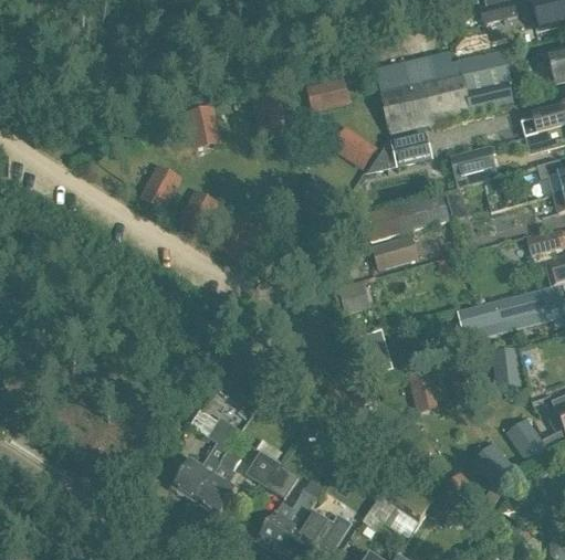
[(484,0),(485,4),(478,7),(481,21),(516,13),(512,0),(484,0)]
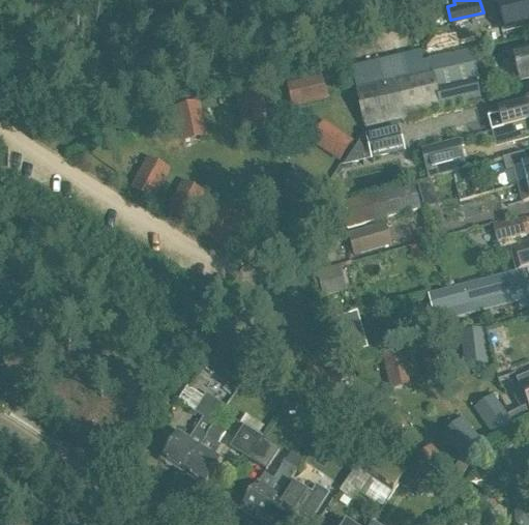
[(496,0),(503,27),(521,24),(528,21),(528,0),(496,0)]
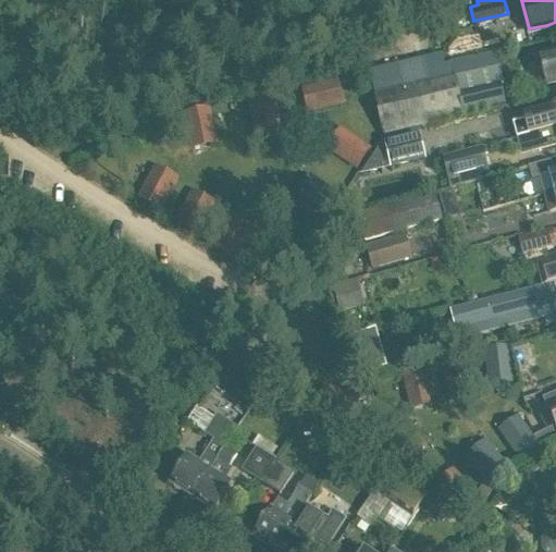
[(551,47),(536,50),(543,82),(555,77),(555,50),(553,51),(551,47)]
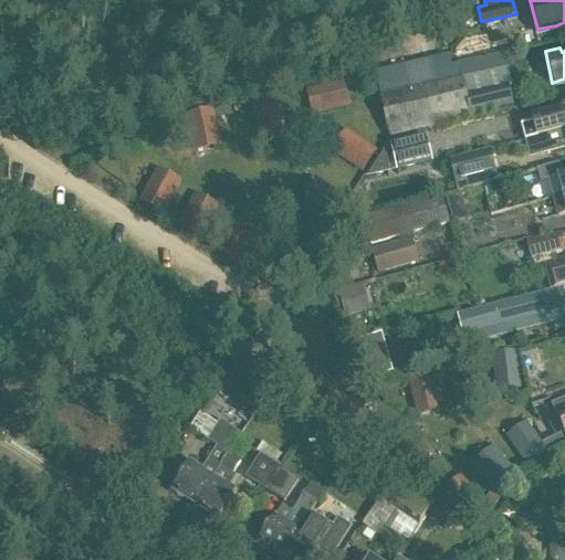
[(446,51),(374,69),(389,133),(433,123),(432,117),(468,109),(468,108),(511,99),(506,81),(510,81),(503,50),(448,62),(448,61),(447,57),(446,51)]
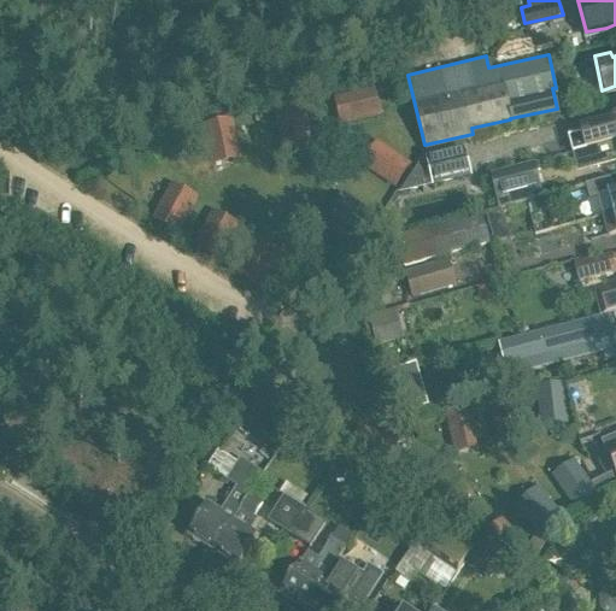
[(339,122),(381,113),(375,86),(334,95),(339,122)]
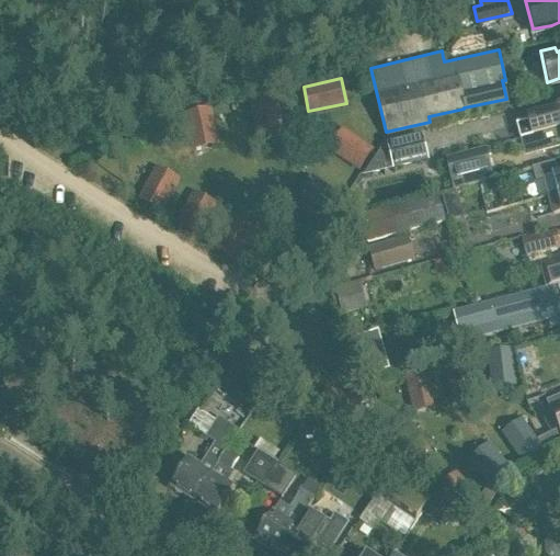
[(277,92),(249,98),(255,134),(284,128),(277,92)]
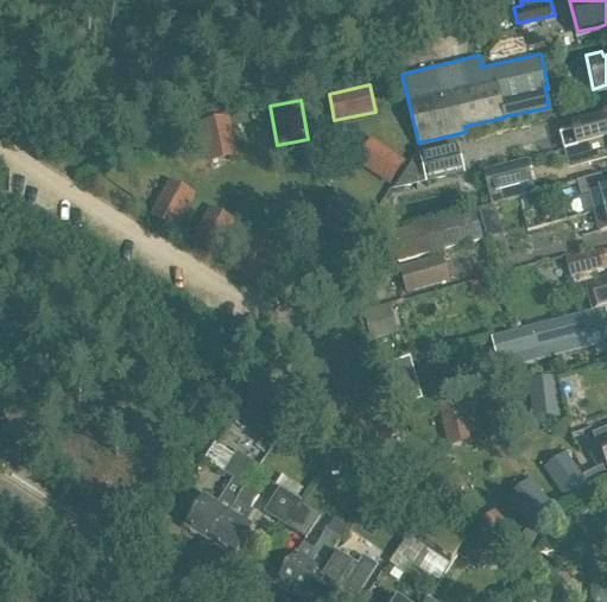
[(564,145),(606,133),(606,111),(605,112),(606,115),(571,125),(573,130),(561,133),(564,145)]
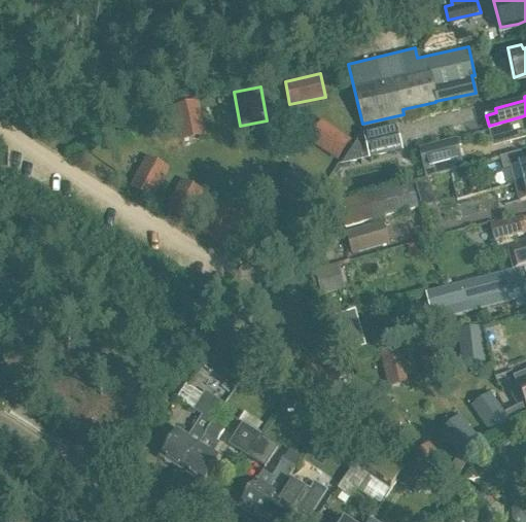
[(205,134),(198,98),(172,104),(179,139),(205,134)]
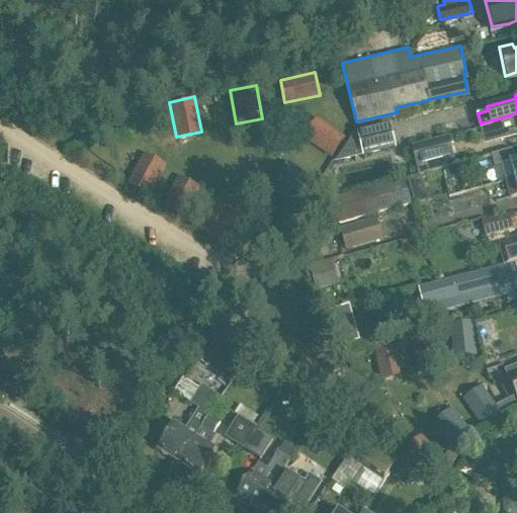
[(352,148),(339,151),(340,156),(393,144),(394,148),(411,143),(436,136),(428,104),(397,112),(356,121),(358,130),(349,132),(348,133),(352,148)]
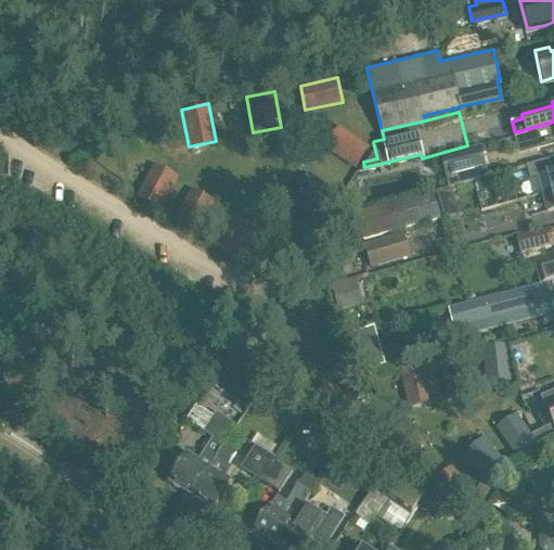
[(553,122),(515,132),(515,133),(516,133),(519,144),(531,141),(532,145),(553,139),(553,122)]
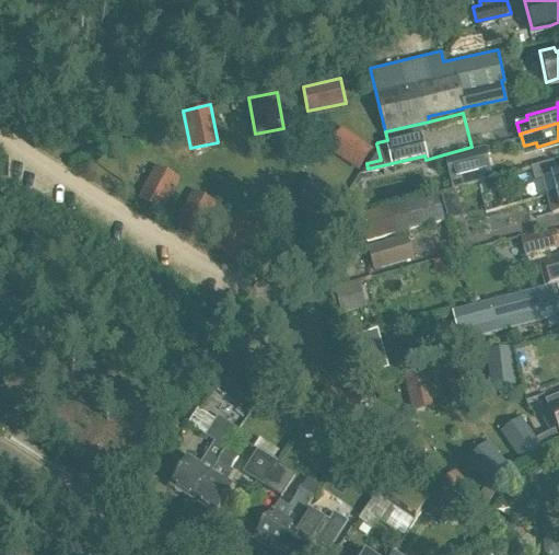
[(326,147),(358,169),(373,147),(341,125),(326,147)]
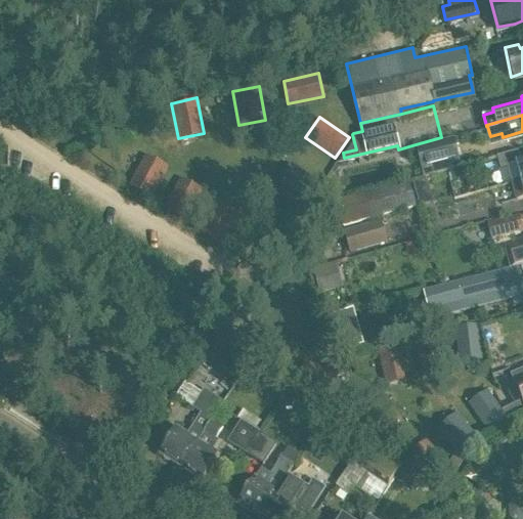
[(441,137),(416,144),(421,164),(423,172),(459,163),(456,155),(451,135),(441,137)]
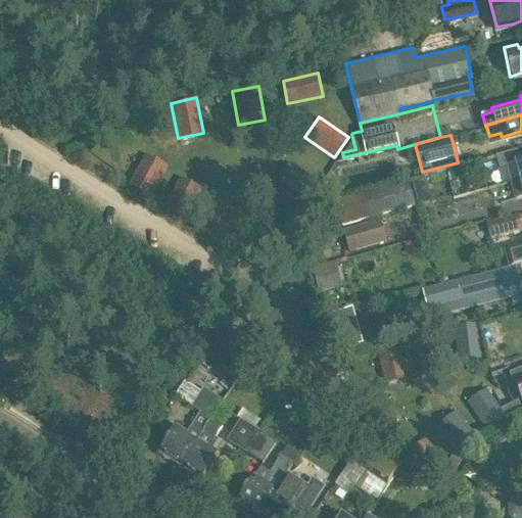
[(145,150),(128,181),(151,194),(169,162),(145,150)]
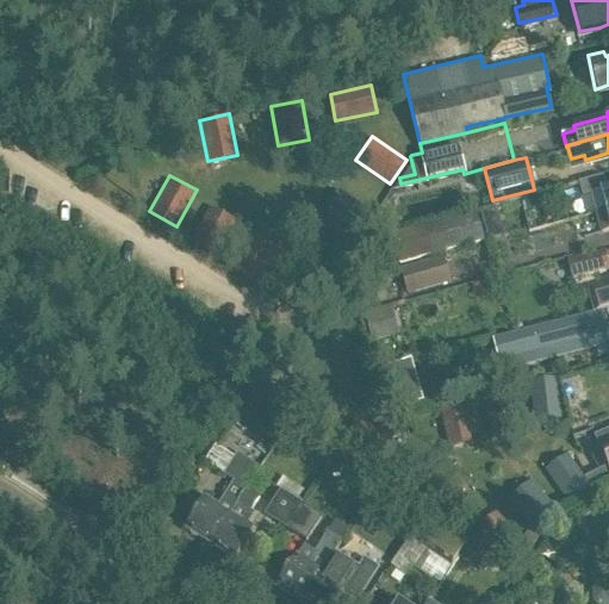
[(596,209),(608,205),(608,182),(590,188),(596,209)]
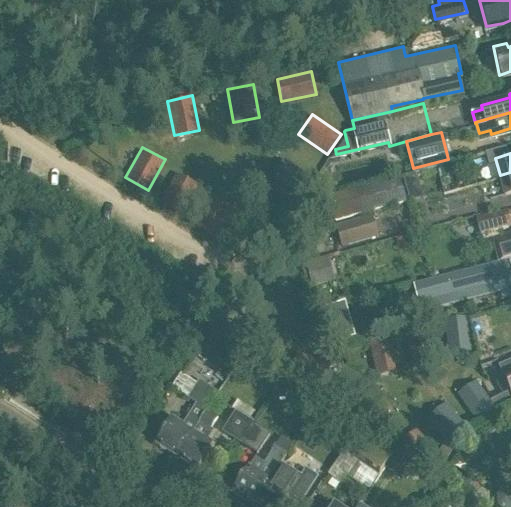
[(302,193),(313,174),(284,156),(272,175),(302,193)]
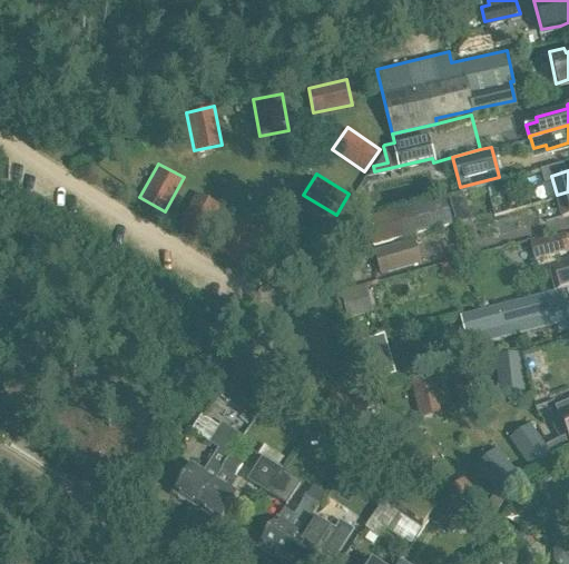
[(496,180),(487,182),(490,197),(499,195),(496,180)]
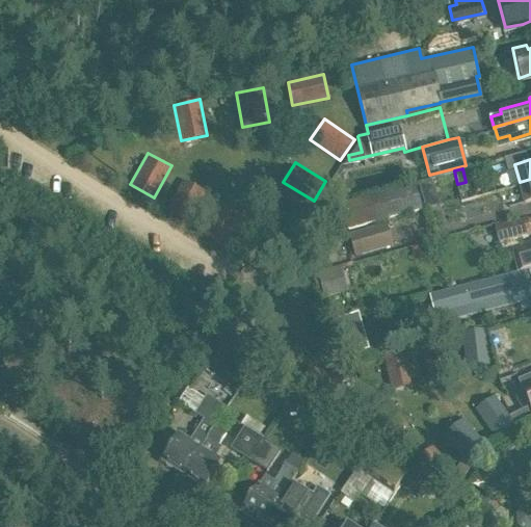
[(182,179),(166,208),(188,221),(206,191),(182,179)]
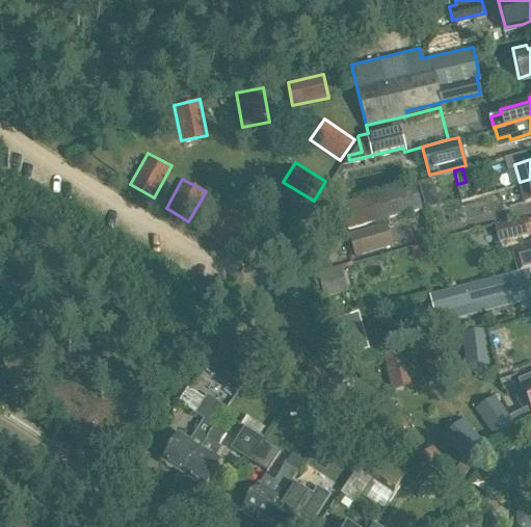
[(523,201),(530,198),(530,179),(520,182),(519,183),(523,201)]
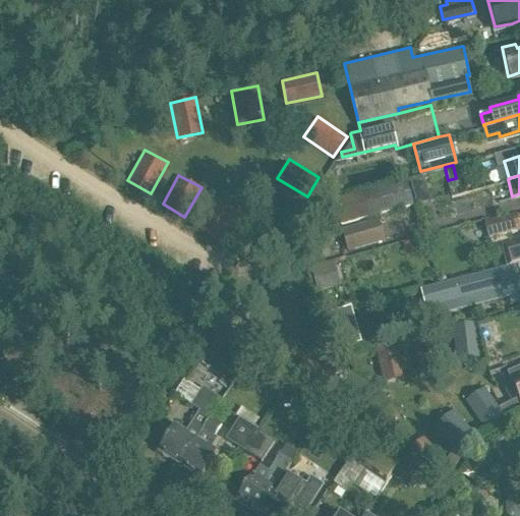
[(404,178),(327,199),(333,223),(411,203),(404,178)]
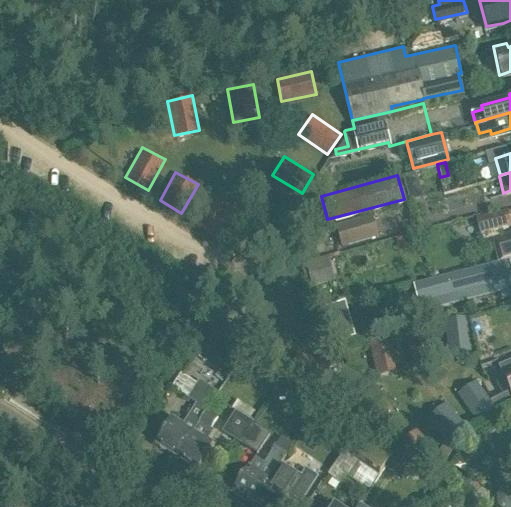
[(480,231),(510,223),(506,207),(476,216),(480,231)]
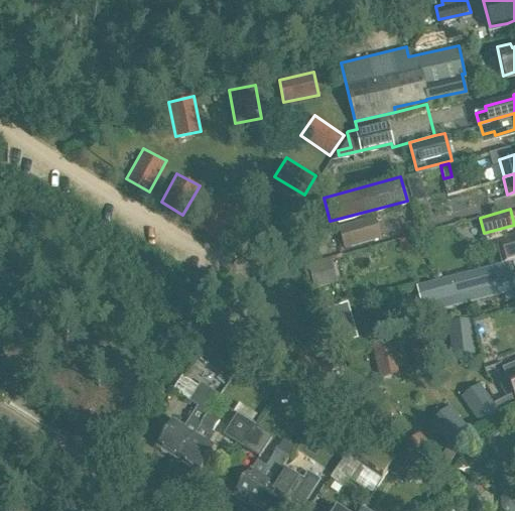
[(344,247),(381,236),(374,214),(338,225),(344,247)]
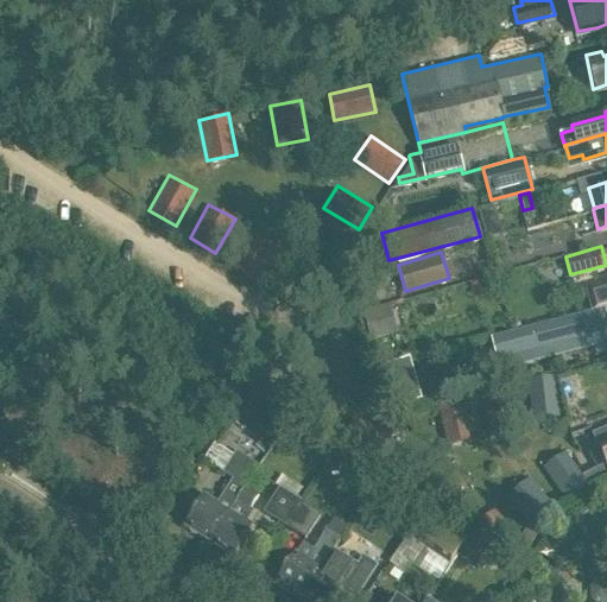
[(606,282),(586,287),(592,308),(606,303),(606,282)]
